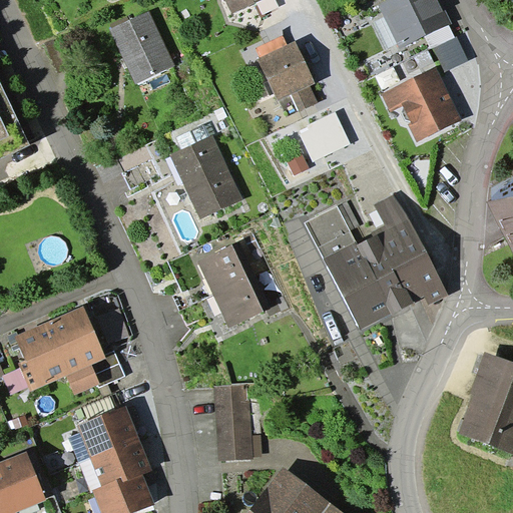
[(226,0),(232,12),(257,2),(260,0),(226,0)]
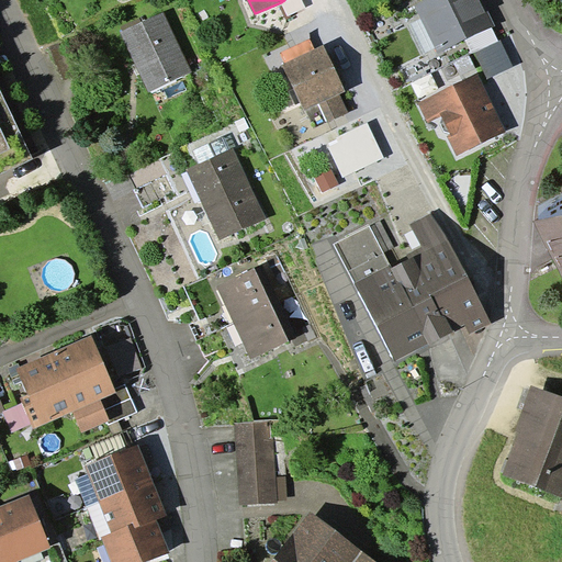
[(306,8),(303,0),(284,0),(281,2),(288,17),(306,8)]
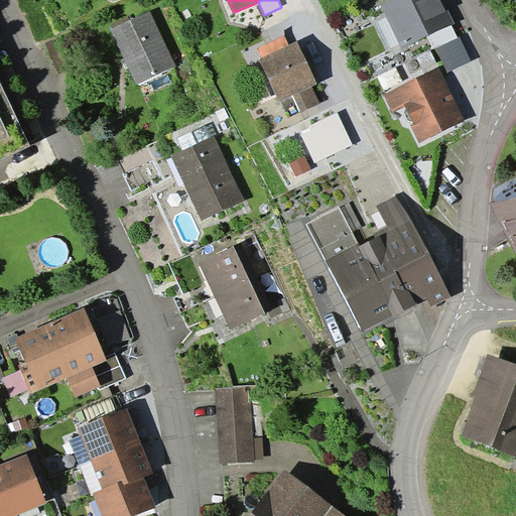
[(455,23),(442,0),(390,0),(381,5),(385,15),(400,44),(402,48),(427,36),(452,25),(455,23)]
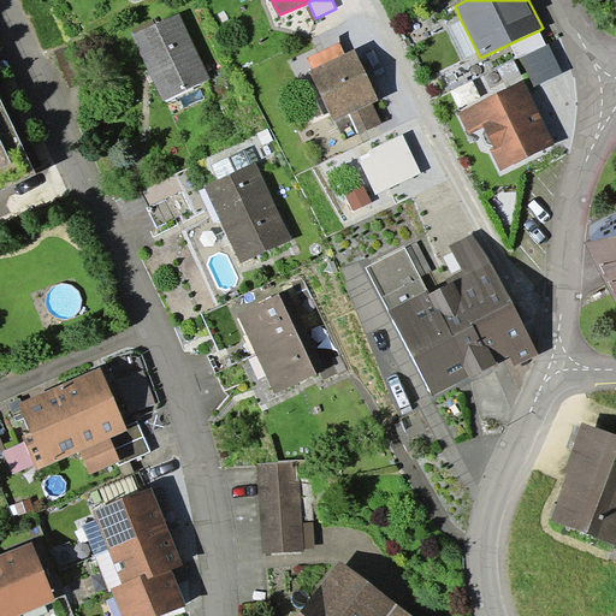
[(135,34),(131,35),(163,101),(211,78),(179,12),(155,24),(135,34)]
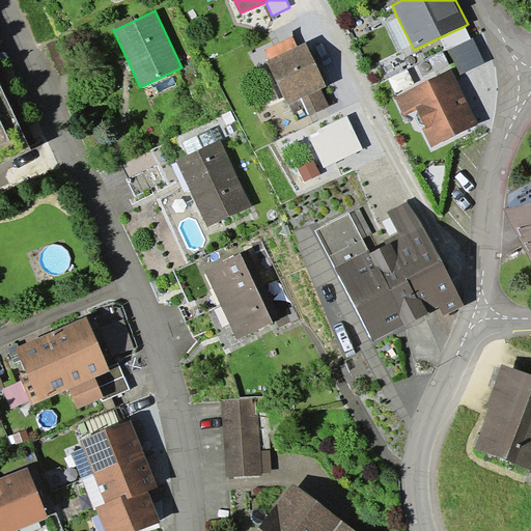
[(399,52),(412,46),(396,16),(384,22),(399,52)]
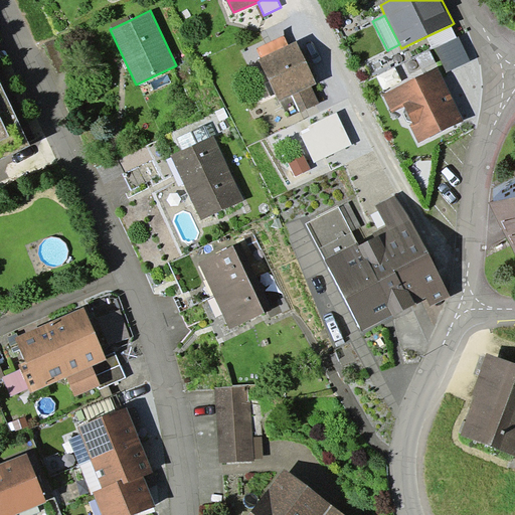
[(111,23),(113,28),(130,20),(128,16),(111,23)]
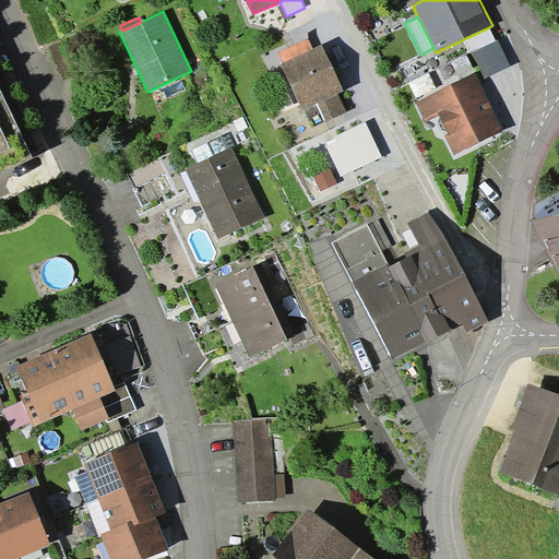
[(496,40),(489,27),(463,39),(470,52),(473,51),(496,40)]
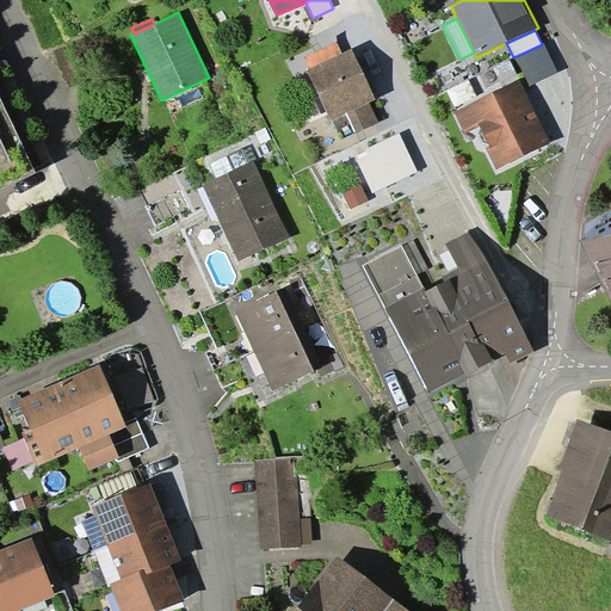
[(310,67),(343,53),(337,42),(306,56),(310,67)]
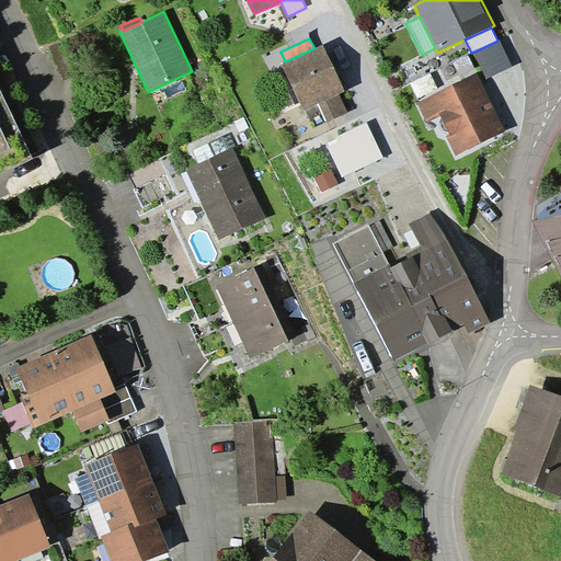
[(497,41),(474,52),(487,79),(513,67),(500,39),(497,41)]
